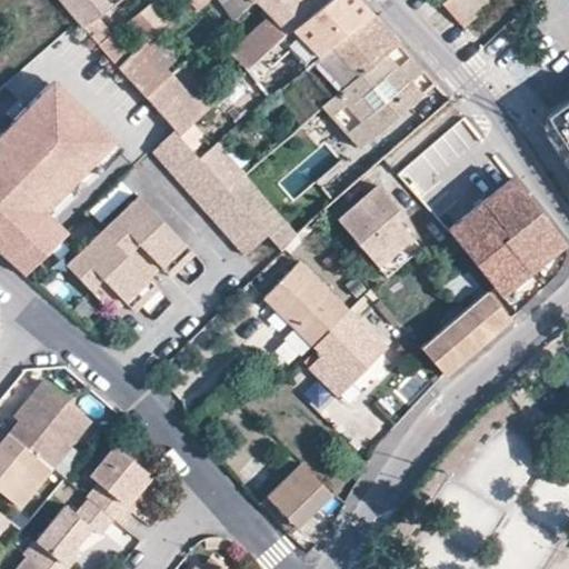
[(111,7),(105,0),(61,0),(79,20),(85,28),(111,7)]
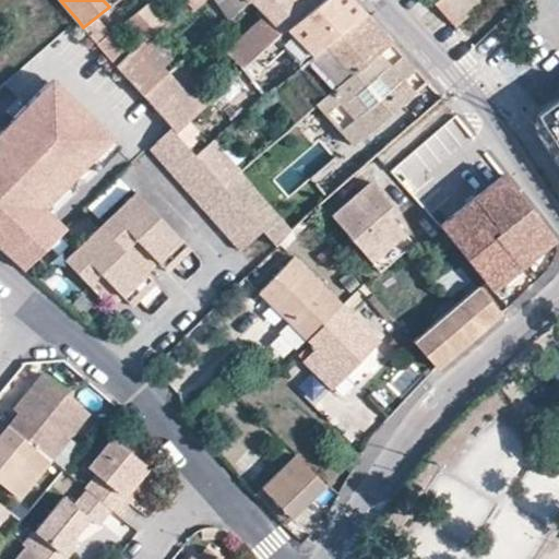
[(143,39),(167,18),(150,0),(149,0),(127,20),(143,39)]
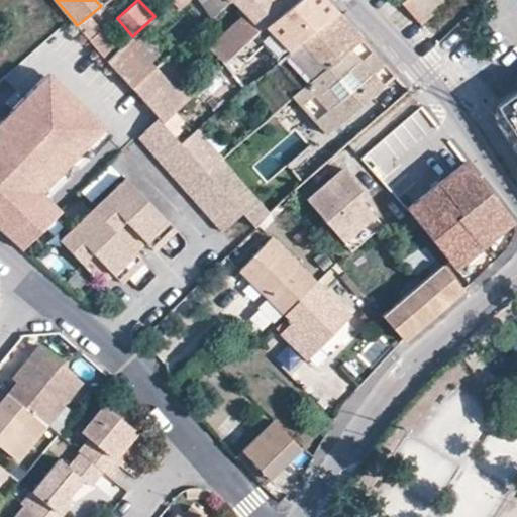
[(156,67),(213,15),(202,0),(187,0),(179,9),(171,0),(154,16),(132,36),(130,38),(156,67)]
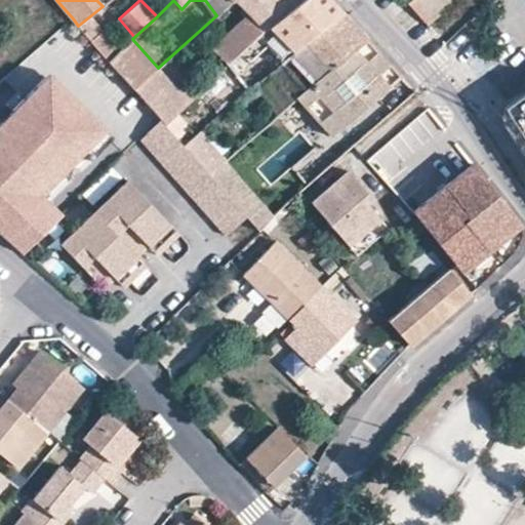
[(182,9),(190,0),(232,0),(233,1),(234,0),(173,0),(182,9)]
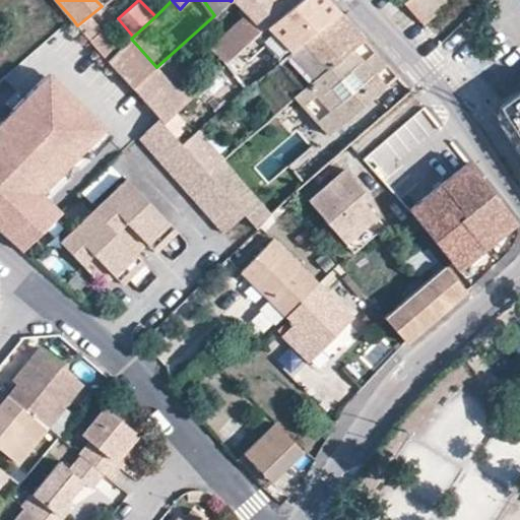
[(230,1),(231,1),(230,0),(203,0),(214,15),(230,1)]
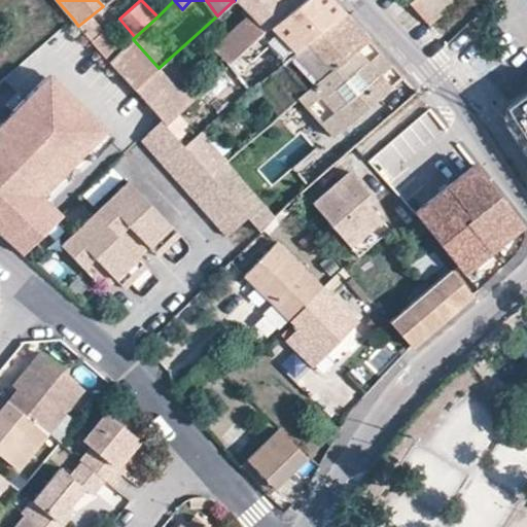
[(262,34),(301,0),(237,0),(245,8),(241,11),(246,16),(213,48),(229,65),(262,34)]
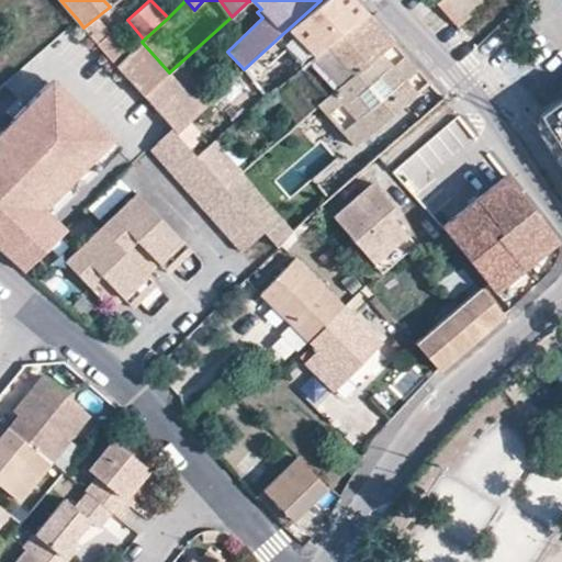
[(328,45),(366,12),(353,0),(321,0),(280,36),(289,47),(285,51),(301,68),(328,45)]
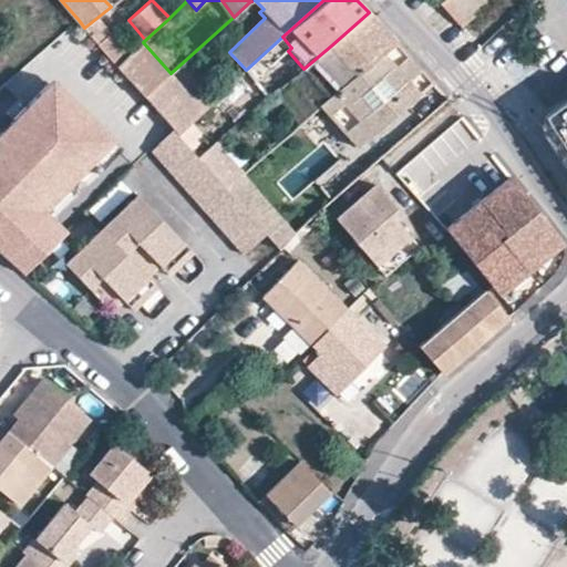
[(471,17),(492,0),(442,0),(440,2),(460,26),(471,17)]
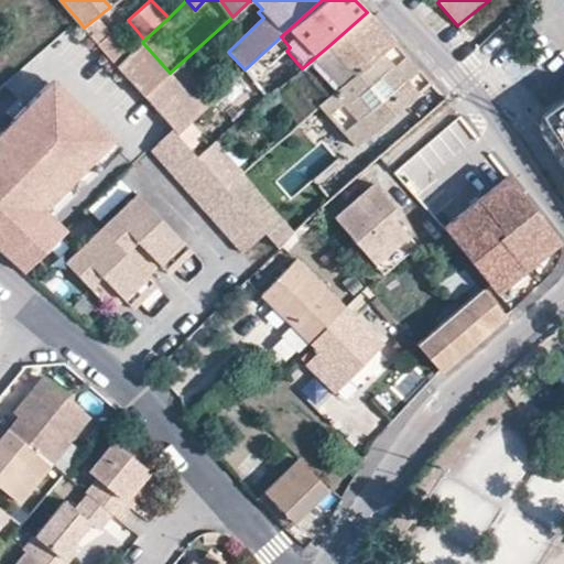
[(563,0),(527,0),(522,3),(561,60),(563,56),(563,0)]
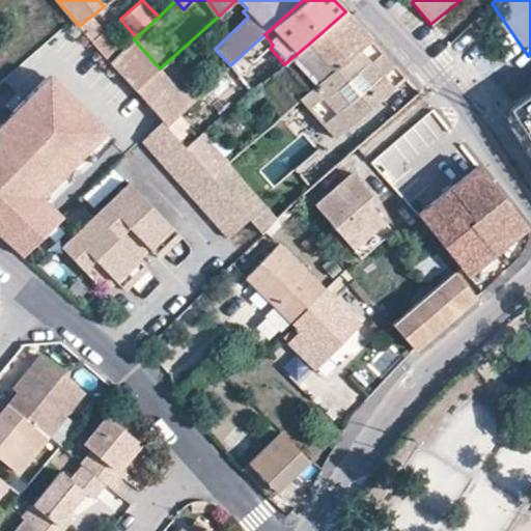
[(334,70),(370,37),(345,11),(310,43),(334,70)]
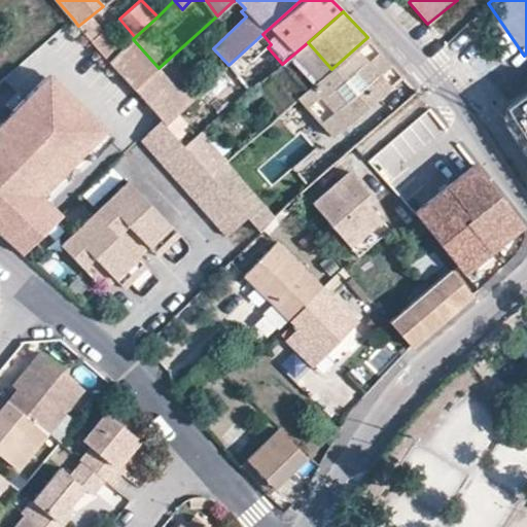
[(97,47),(109,62),(119,51),(102,32),(91,41),(97,47)]
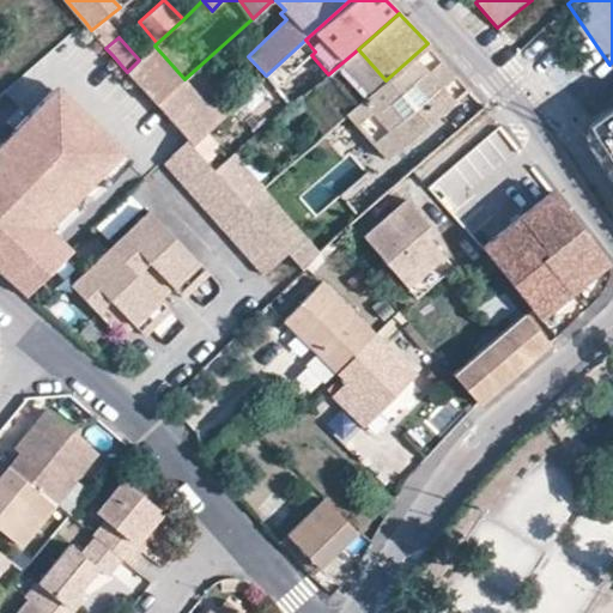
[(447,64),(428,43),(386,80),(335,125),(341,131),(353,121),(388,159),(469,90),(466,85),(447,64)]
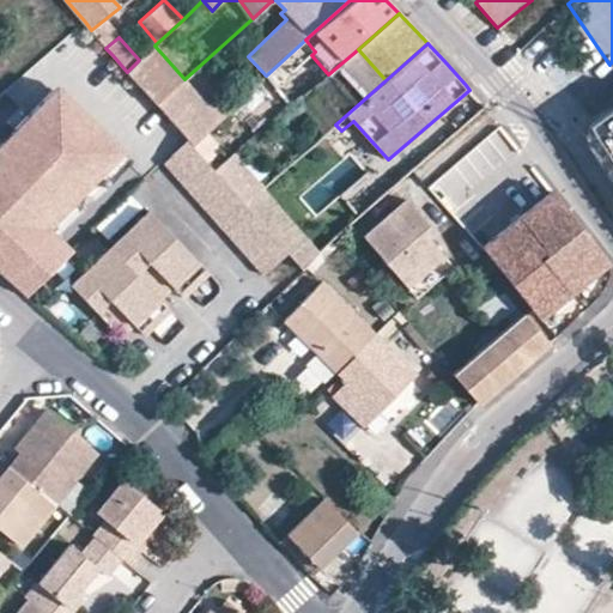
[(139,60),(127,72),(157,104),(184,79),(155,46),(139,60)]
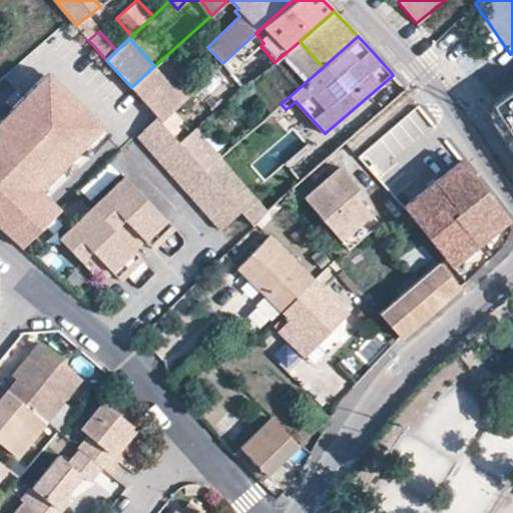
[(175,88),(154,66),(131,87),(157,116),(161,121),(191,92),(181,82),(175,88)]
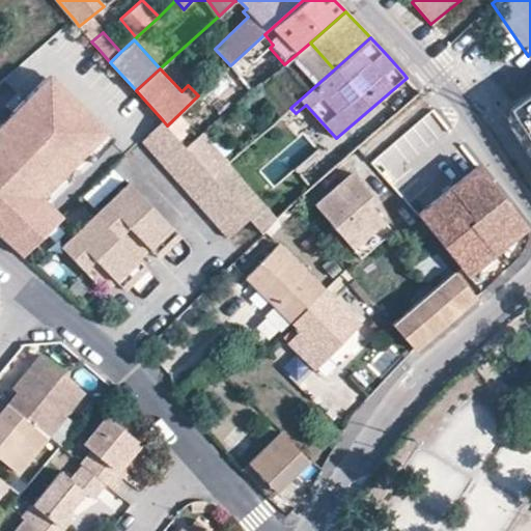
[(0,234),(22,256),(64,215),(46,197),(107,136),(51,81),(0,131),(0,234)]
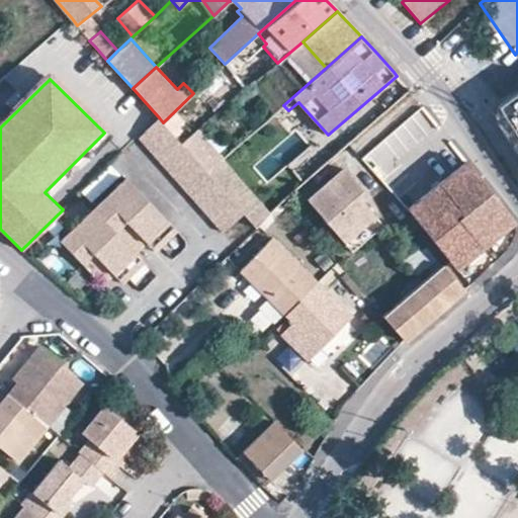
[(517,87),(501,99),(511,114),(504,118),(517,140),(517,87)]
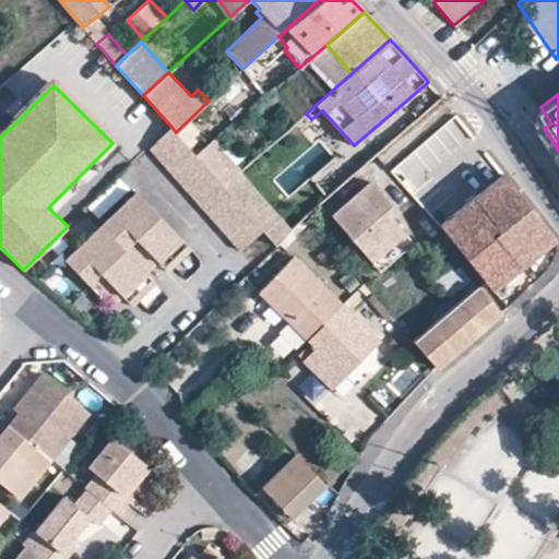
[(408,191),(466,141),(451,123),(393,173),(408,191)]
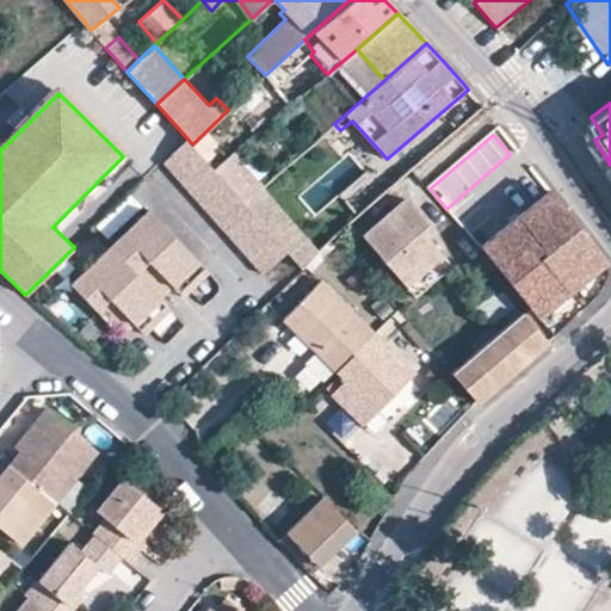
[(217,172),(214,167),(192,144),(187,139),(164,161),(230,236),(253,264),(260,271),(284,248),(245,203),(232,186),(217,172)]
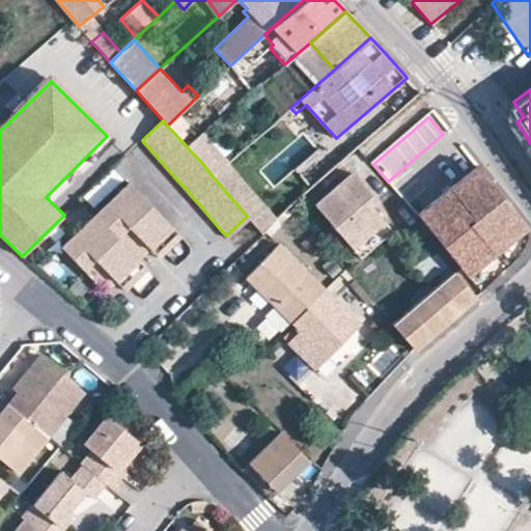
[(258,168),(289,205),(336,165),(329,158),(319,166),(295,137),(258,168)]
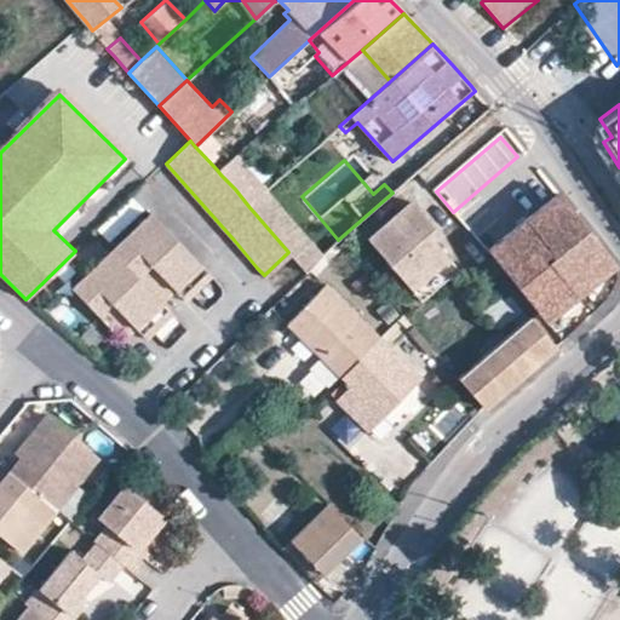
[(228,161),(217,170),(220,174),(235,189),(248,206),(258,196),(228,161)]
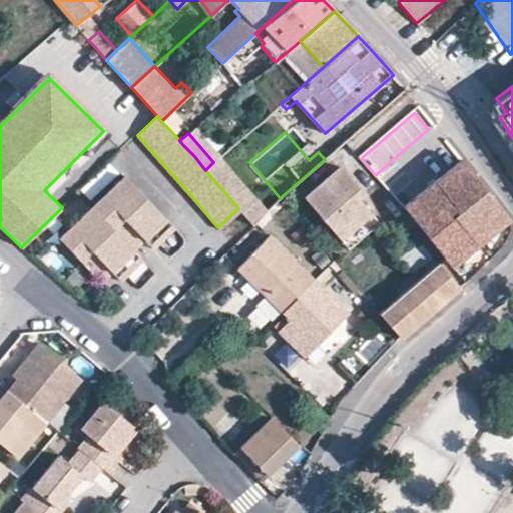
[(213,162),(205,170),(238,208),(253,223),(267,211),(220,157),(213,162)]
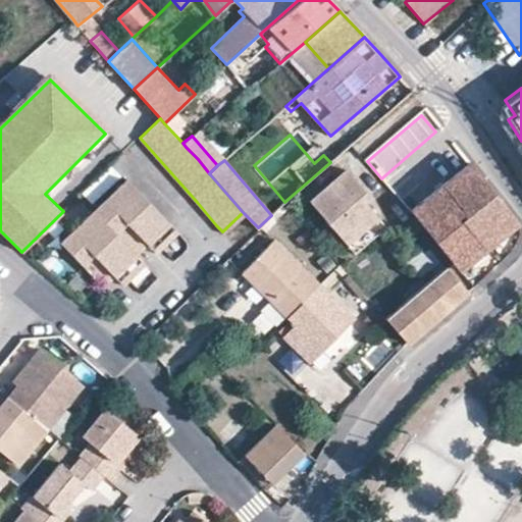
[(442,185),(490,245),(518,222),(470,162),(442,185)]
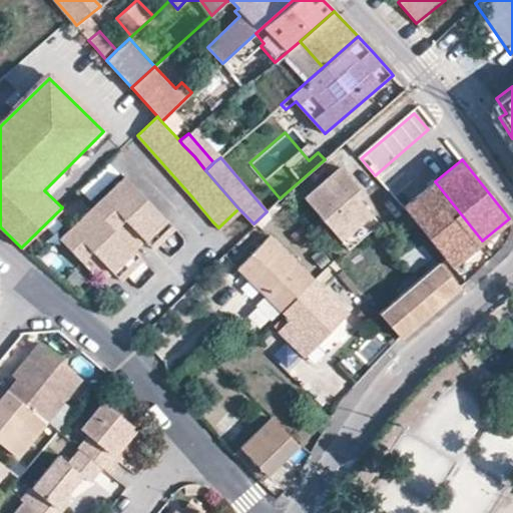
[(303,199),(340,240),(370,213),(357,198),(362,193),(339,167),(303,199)]
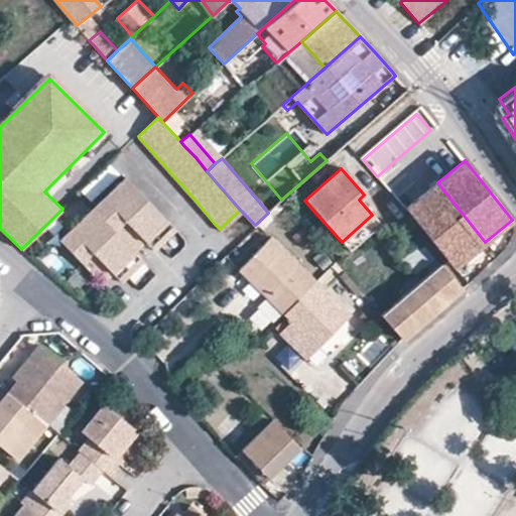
[(454,267),(485,242),(437,182),(406,208),(454,267)]
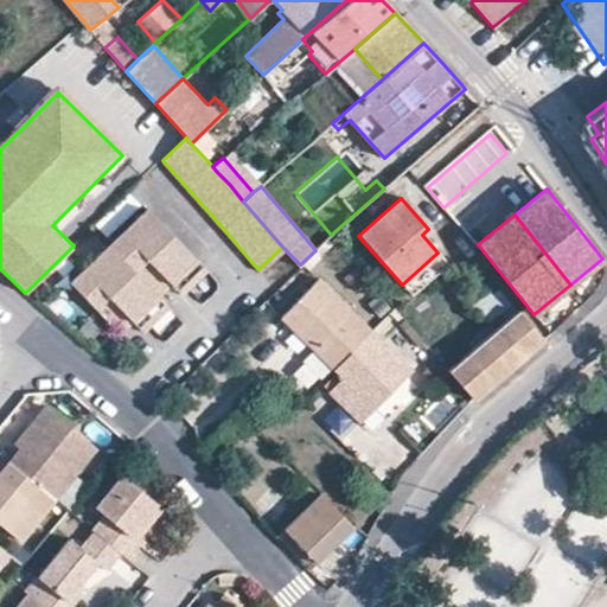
[(165,227),(127,264),(90,301),(122,334),(134,323),(140,315),(146,323),(166,302),(159,296),(171,285),(178,278),(184,285),(203,266),(165,227)]
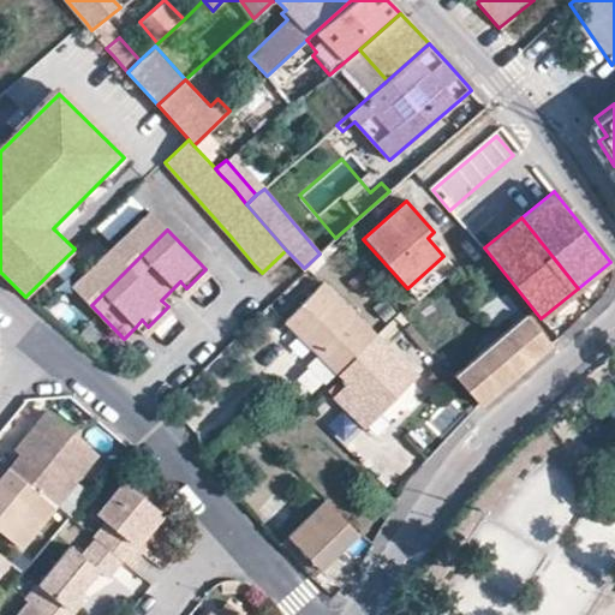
[(453,267),(443,256),(407,288),(418,299),(453,267)]
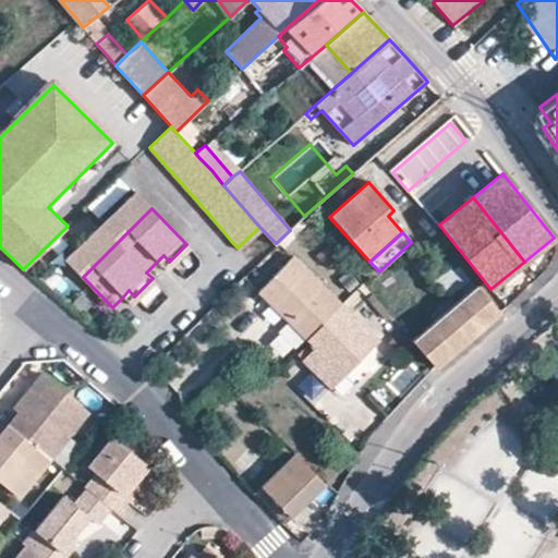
[(262,237),(246,251),(256,262),(273,247),(262,237)]
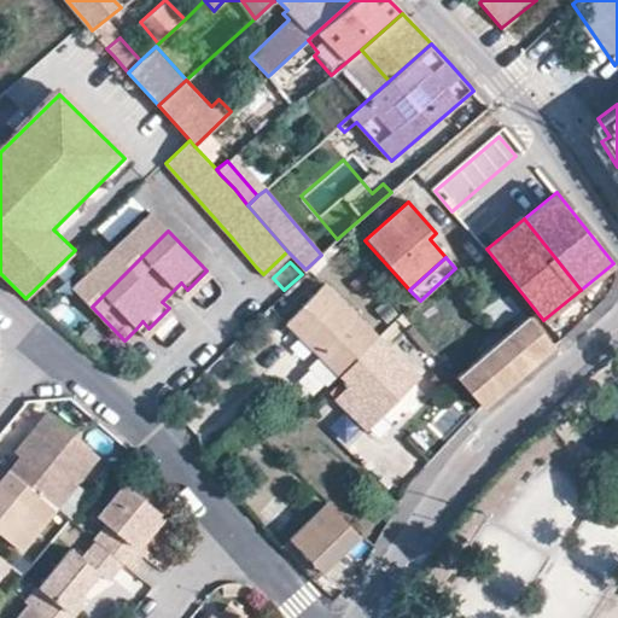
[(211,275),(207,270),(187,290),(181,283),(174,290),(185,301),(211,275)]
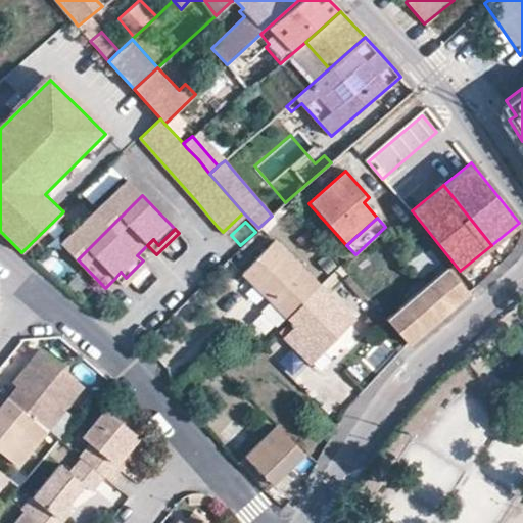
[(288,318),(320,285),(275,241),(243,273),(288,318)]
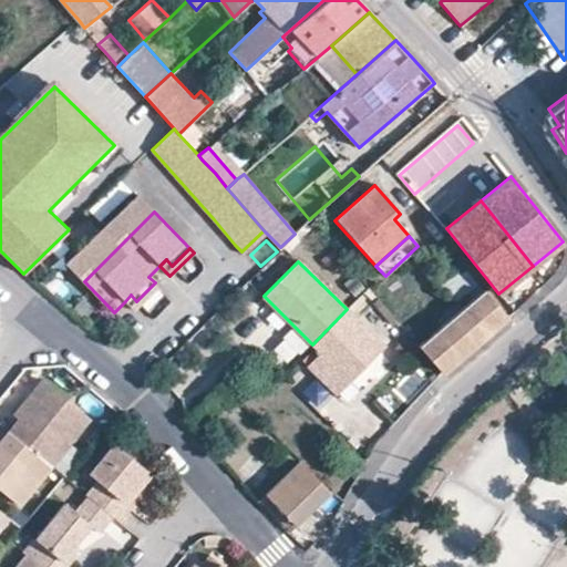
[(158,287),(155,282),(136,301),(131,295),(125,301),(134,311),(158,287)]
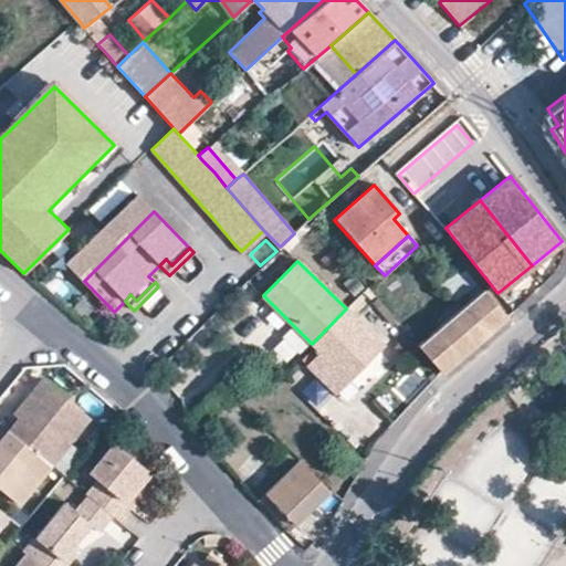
[(419,345),(441,370),(505,315),(482,289),(419,345)]
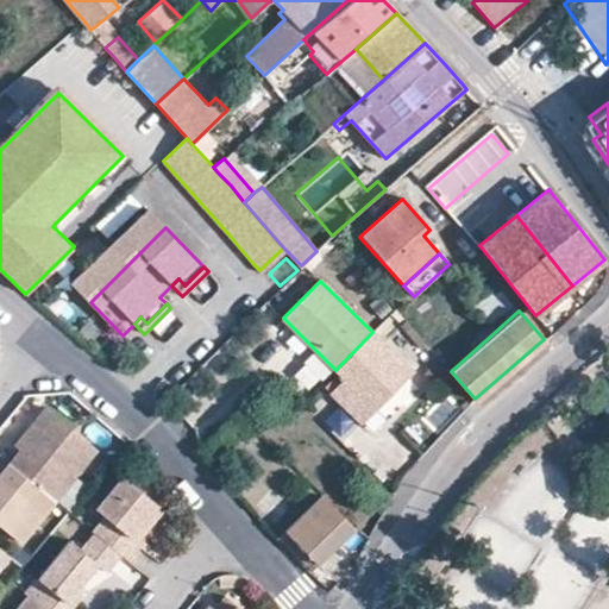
[(412,371),(372,332),(336,370),(344,377),(330,391),(362,422),(412,371)]
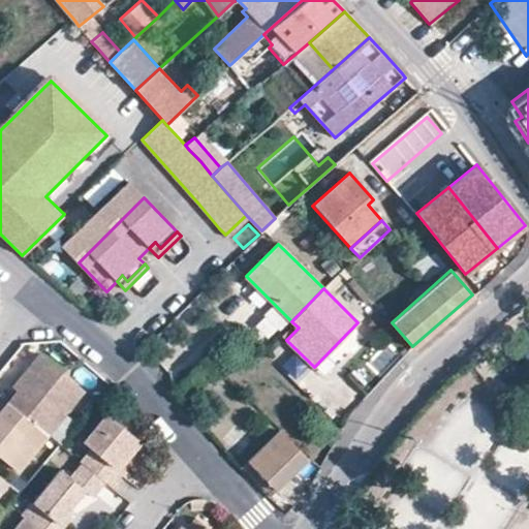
[(23,383),(16,392),(5,403),(42,434),(79,391),(36,356),(22,373),(23,380),(23,383)]
